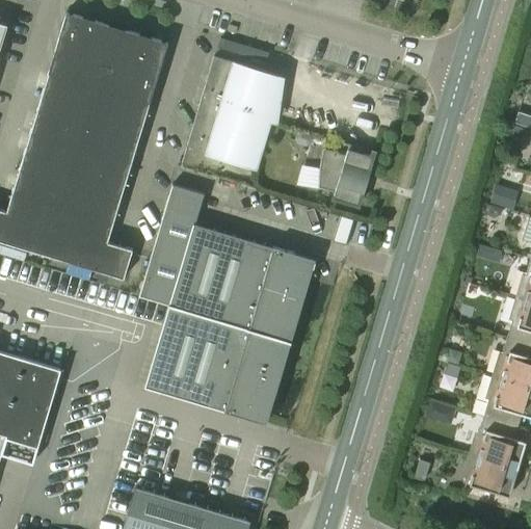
[(0,242),(124,282),(133,250),(108,243),(168,45),(129,32),(131,27),(108,21),(106,26),(67,14),(7,213),(0,210),(0,242)]
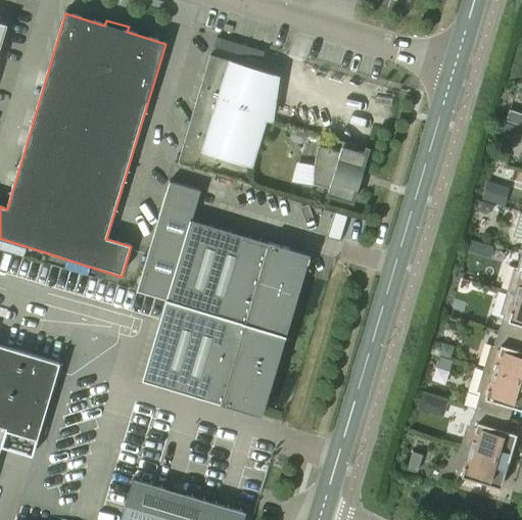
[(219,157),(250,167),(278,77),(244,66),(210,56),(179,162),(216,164),(219,157)]
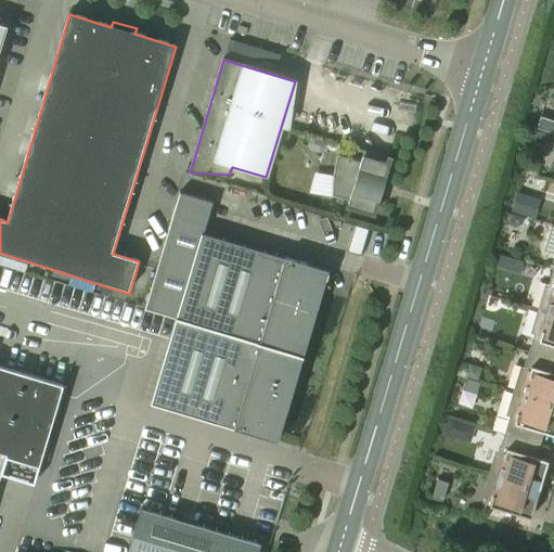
[(541,120),(539,131),(549,135),(552,124),(541,120)]
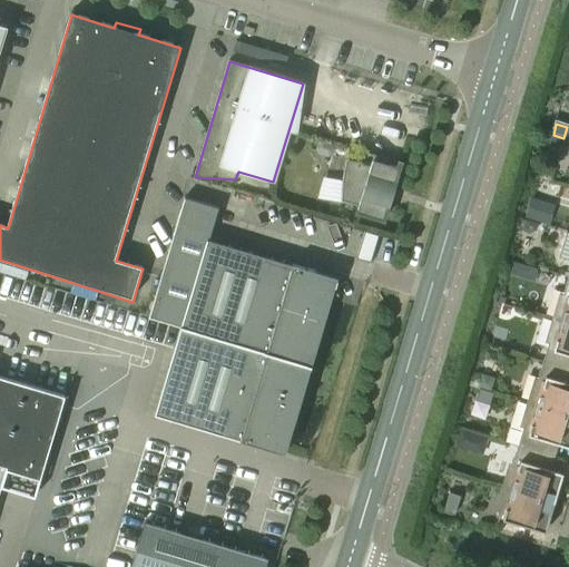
[(342,192),(342,204),(343,204),(343,202),(360,206),(357,213),(384,221),(401,164),(400,163),(398,168),(388,166),(389,162),(391,163),(391,160),(369,155),(369,156),(374,157),(371,168),(347,160),(344,172),(342,182),(342,192)]
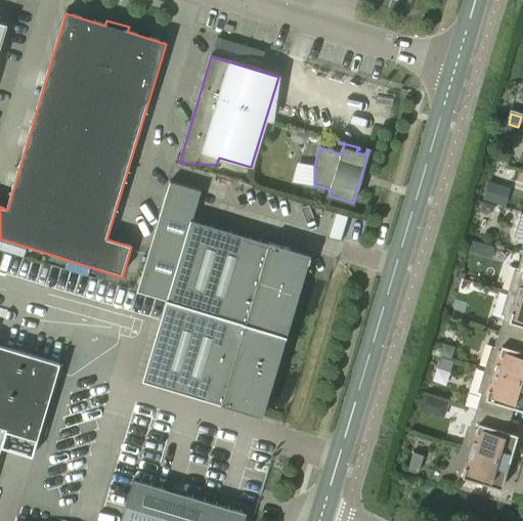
[(499,155),(496,165),(508,169),(510,162),(507,156),(499,155)]
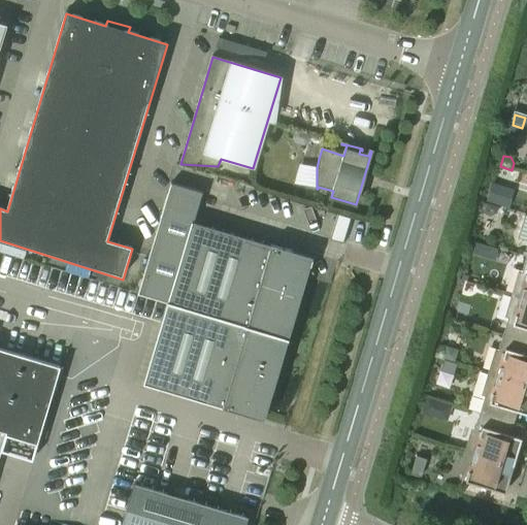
[(138,295),(168,304),(144,386),(265,421),(313,258),(195,223),(203,194),(171,185),(138,295)]
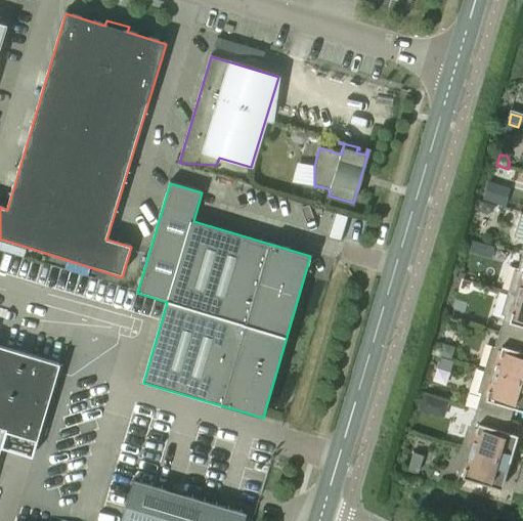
[(489,185),(485,202),(495,205),(500,188),(489,185)]
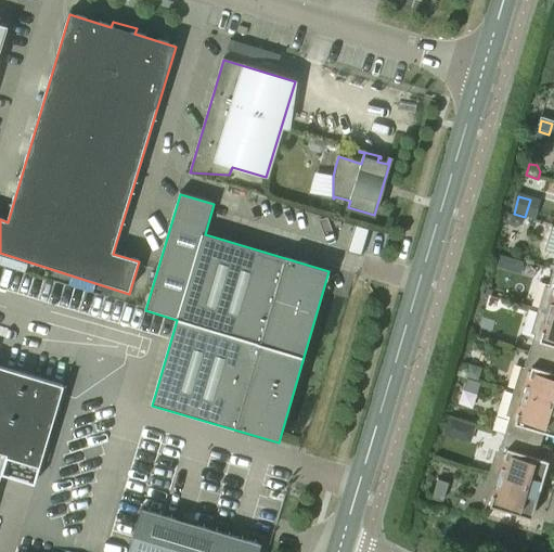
[(504,215),(503,220),(506,221),(505,226),(516,229),(523,226),(524,220),(504,215)]
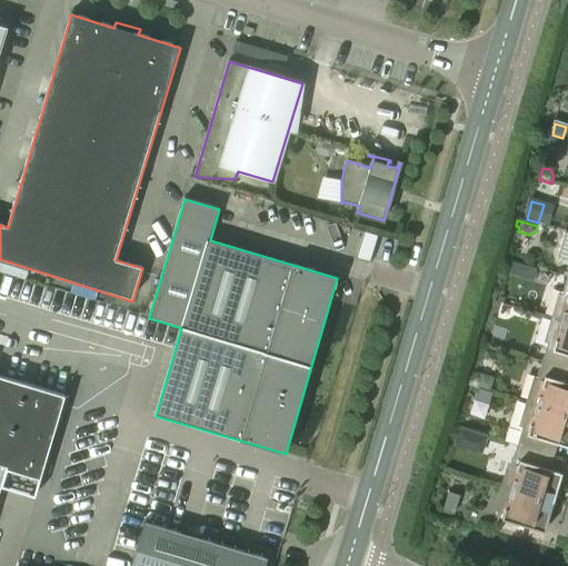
[(510,264),(507,276),(516,278),(519,266),(510,264)]
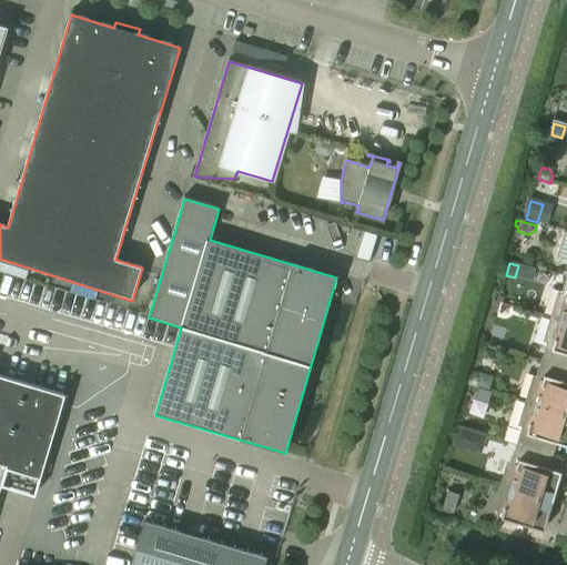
[(566,282),(554,321),(566,324),(566,282)]
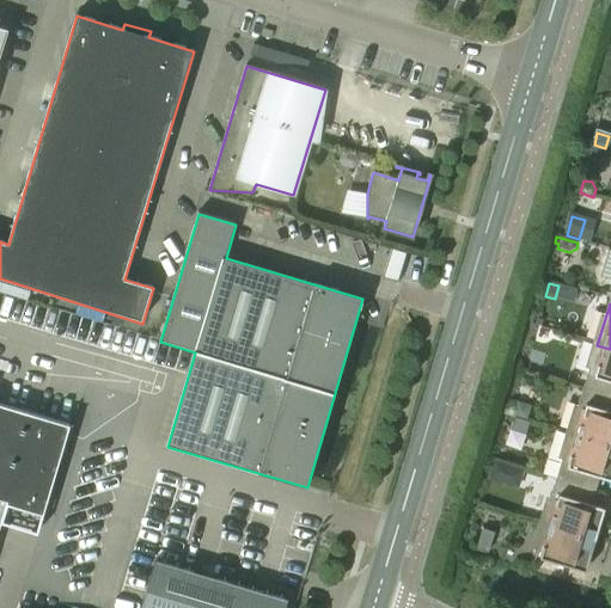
[(610,349),(597,345),(584,391),(610,398),(610,349)]
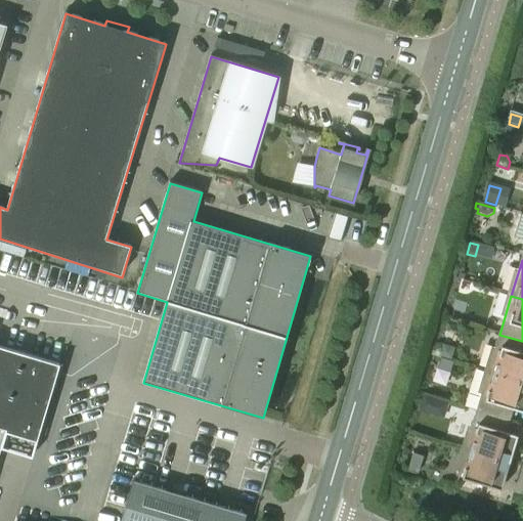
[(522,341),(499,335),(488,374),(522,384),(522,341)]
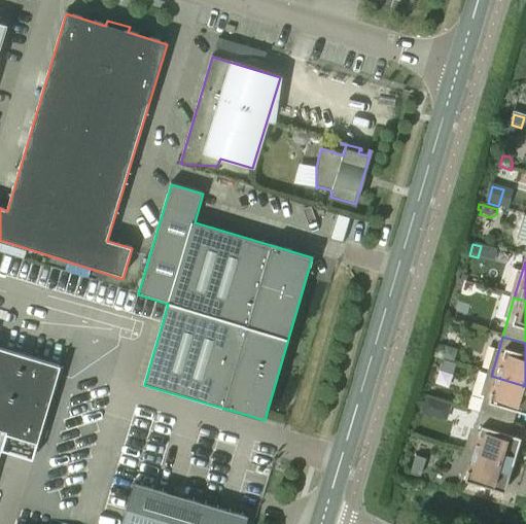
[(446,349),(443,359),(454,362),(456,356),(453,350),(446,349)]
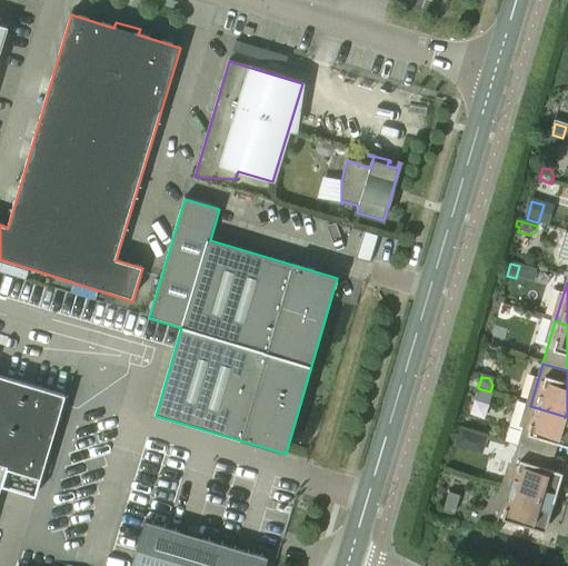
[(0,494),(2,487),(36,498),(66,398),(0,378),(0,494)]
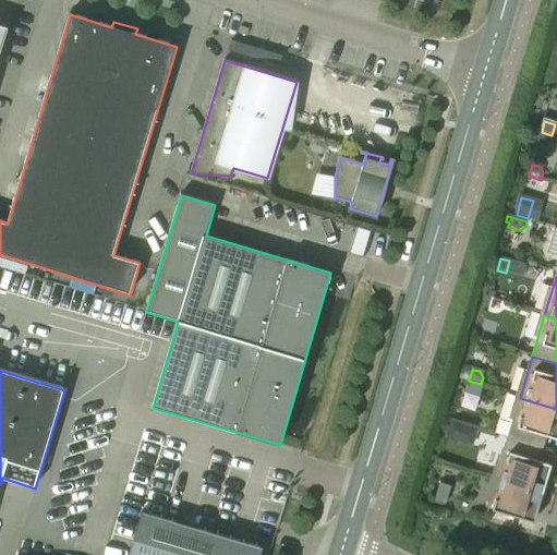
[(470,383),(467,395),(480,399),(484,387),(470,383)]
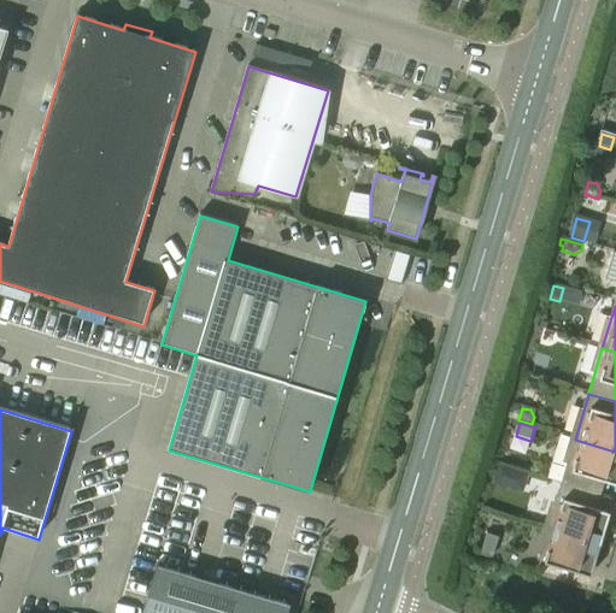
[(615,452),(575,440),(561,485),(600,496),(605,483),(615,485),(615,452)]
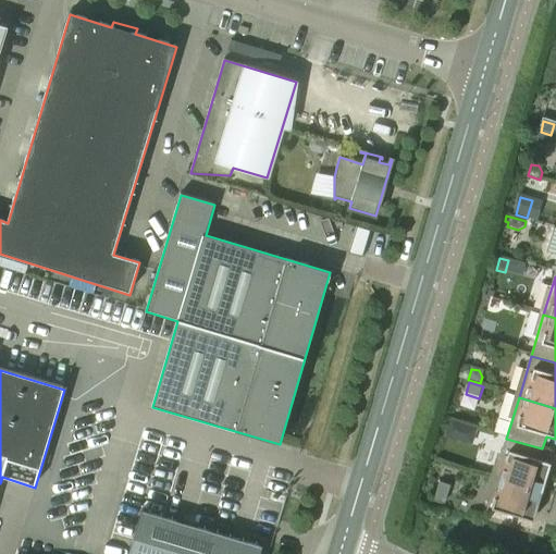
[(542,448),(506,439),(494,480),(542,494),(551,465),(539,462),(542,448)]
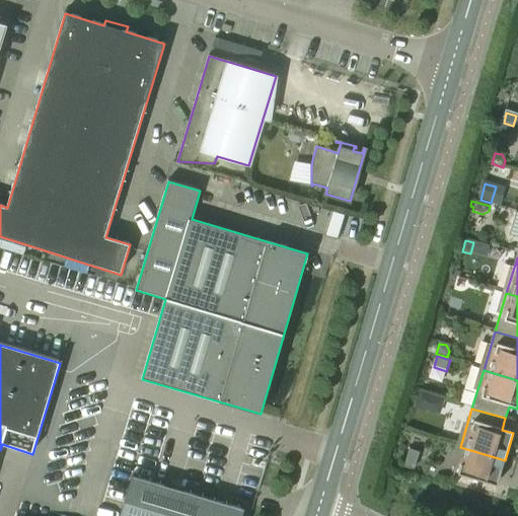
[(460,447),(453,472),(498,486),(505,460),(460,447)]
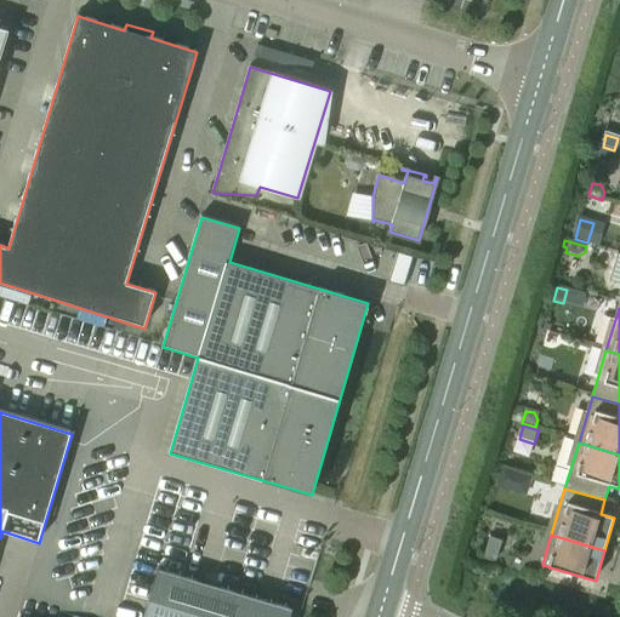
[(496,563),(502,543),(490,540),(484,559),(496,563)]
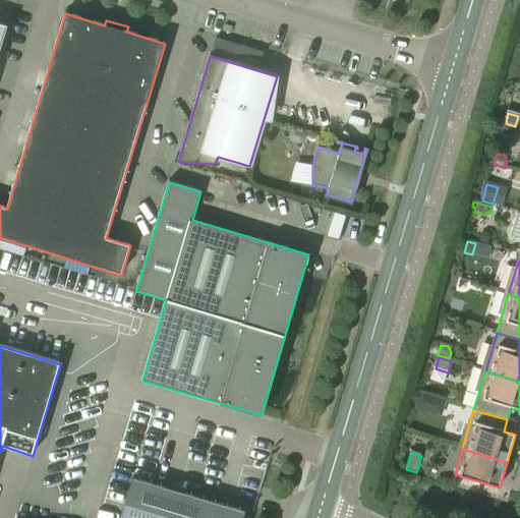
[(243,517),(245,511),(133,478),(121,517),(243,517)]
